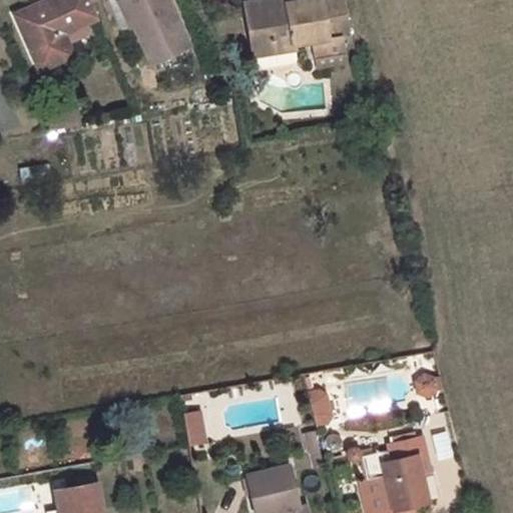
[(89,0),(45,0),(14,14),(38,69),(72,54),(63,32),(96,16),(89,0)]
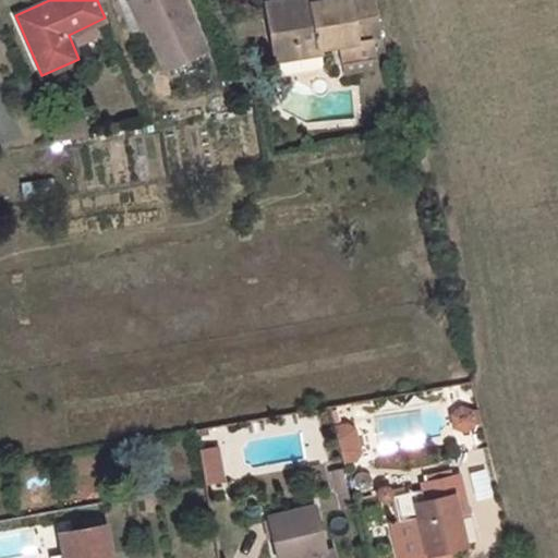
[(132,0),(125,0),(140,29),(145,26),(132,0)]
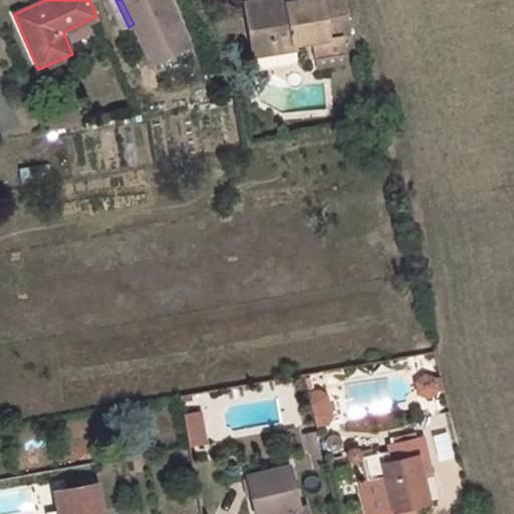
[(168,0),(121,0),(134,24),(151,63),(188,46),(168,0)]
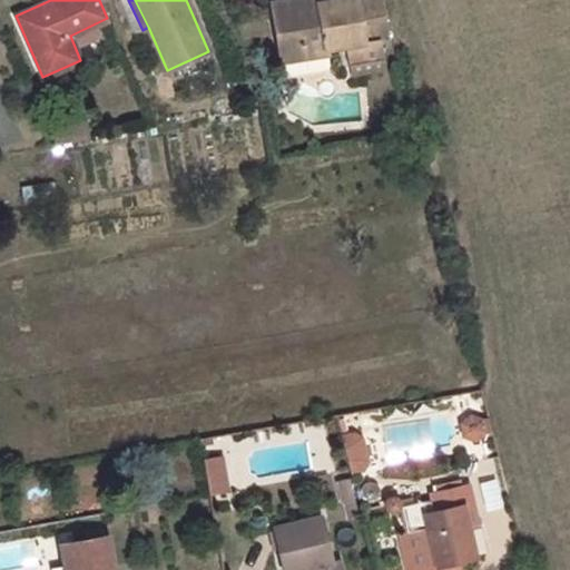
[(301,50),(344,43),(355,41),(360,65),(382,61),(377,38),(366,40),(362,41),(354,0),(316,0),(273,0),(271,1),(277,45),(300,41),(301,50)]
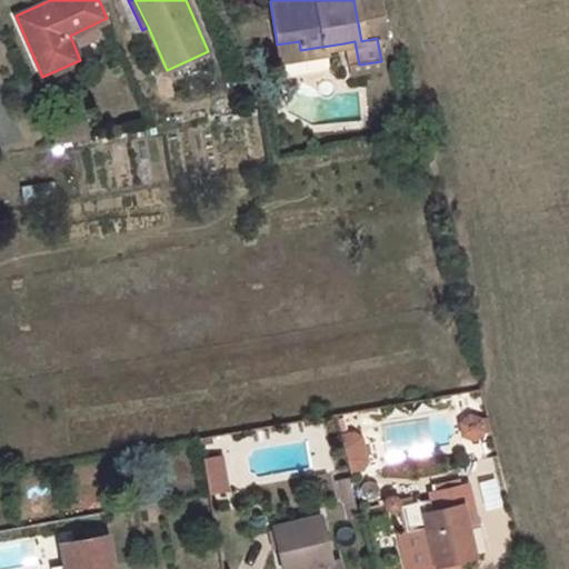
[(369,0),(353,0),(361,41),(366,40),(377,38),(369,0)]
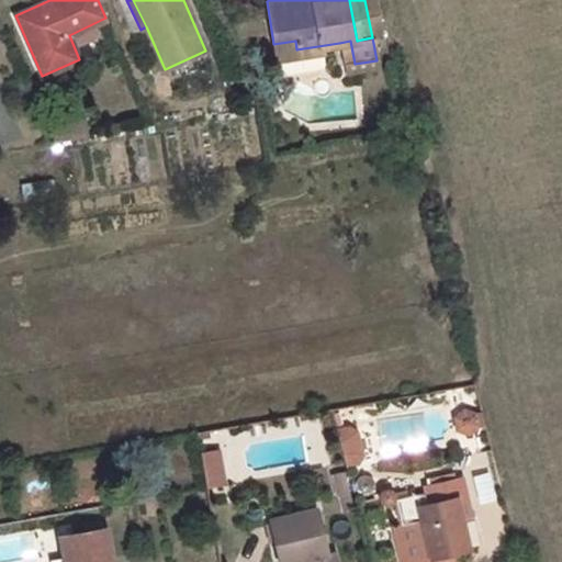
[(295,41),(273,44),(276,58),(298,54),(296,49),(295,41)]
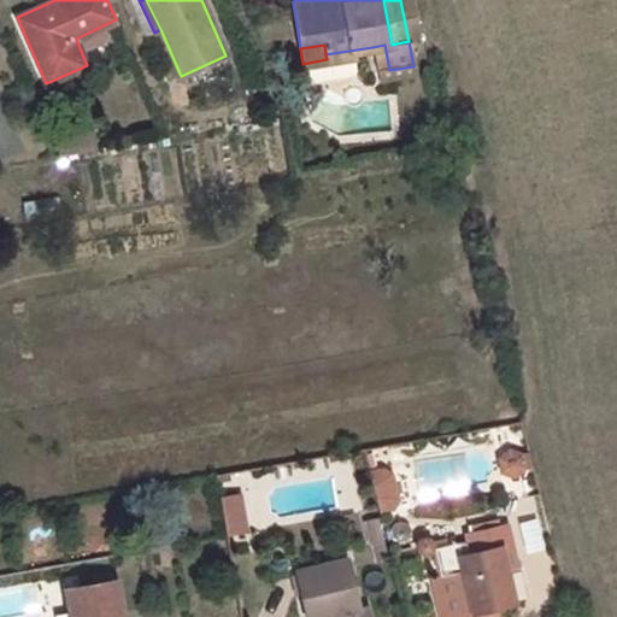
[(372,47),(380,83),(415,77),(413,66),(389,70),(385,45),(372,47)]
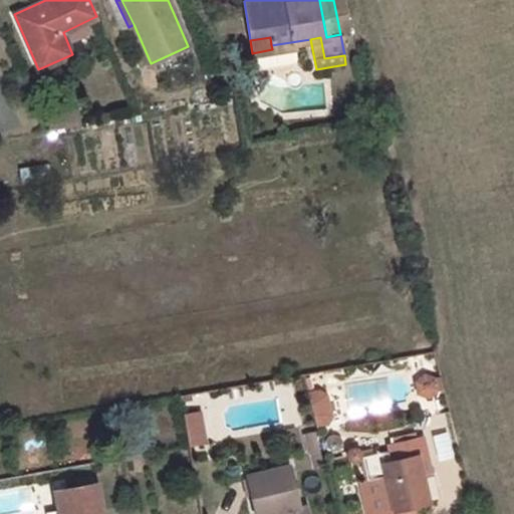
[(79,122),(76,108),(65,109),(68,124),(79,122)]
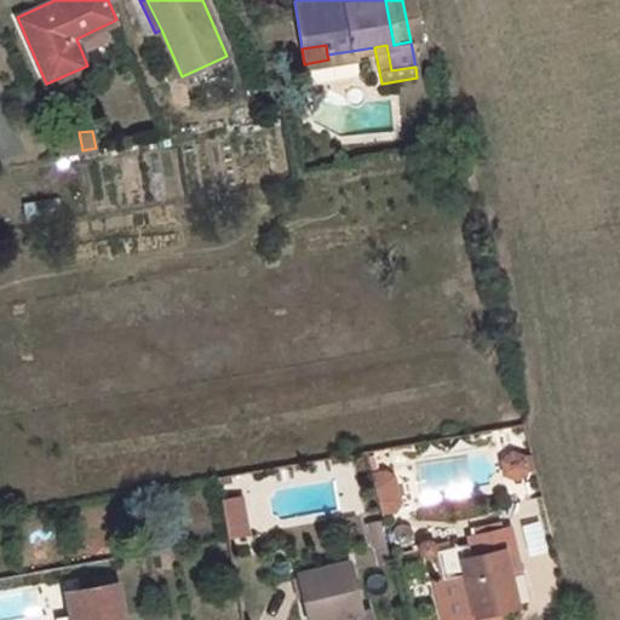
[(82,150),(79,132),(63,135),(67,154),(82,150)]
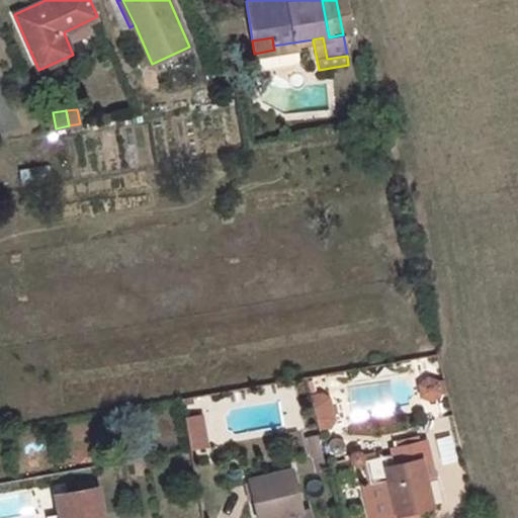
[(416,380),(421,401),(446,395),(442,374),(416,380)]
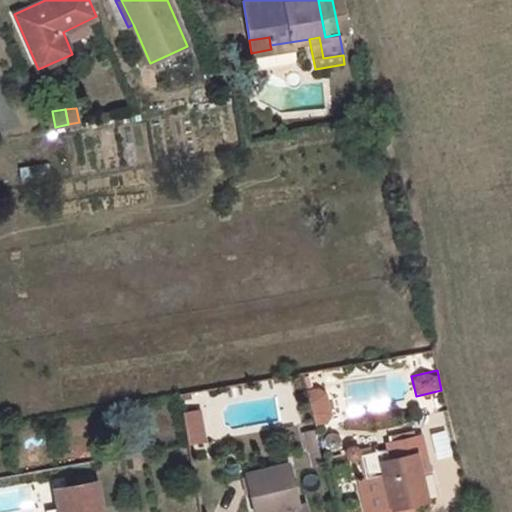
[(324,396),(318,390),(307,392),(310,404),(326,401),(324,396)]
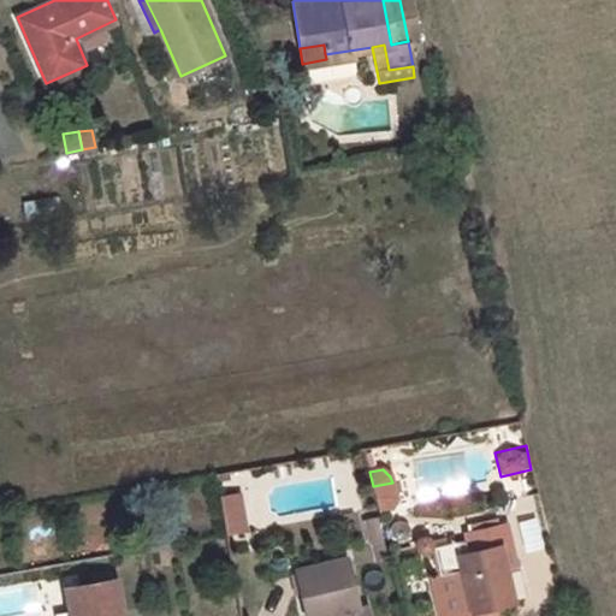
[(373,486),(378,510),(391,508),(396,499),(392,483),(373,486)]
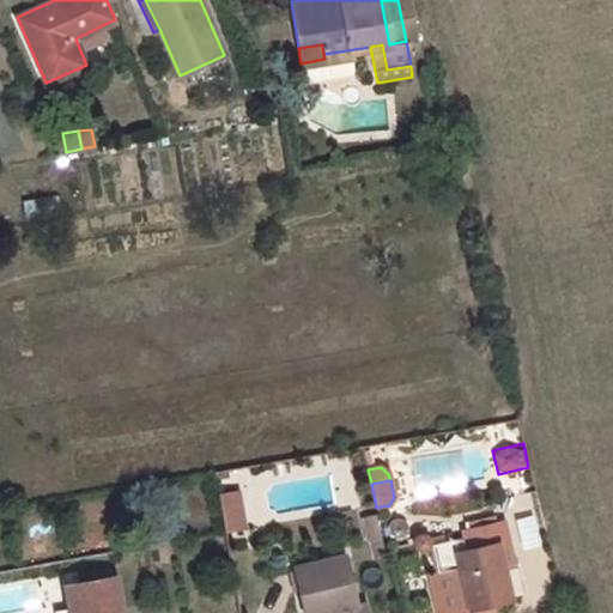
[(217,496),(224,533),(242,528),(236,491),(217,496)]
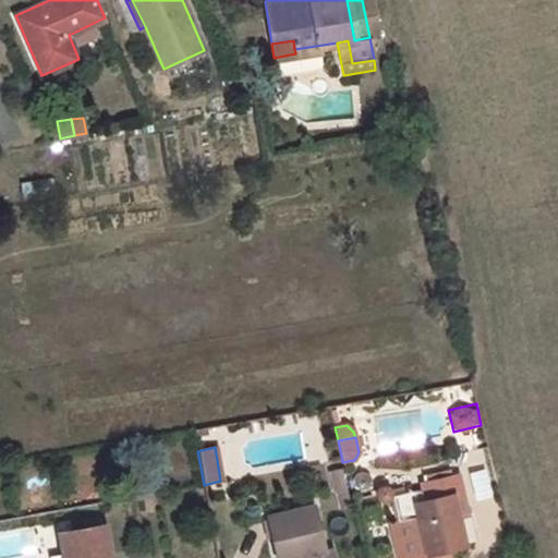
[(341,468),(330,471),(335,492),(346,489),(341,468)]
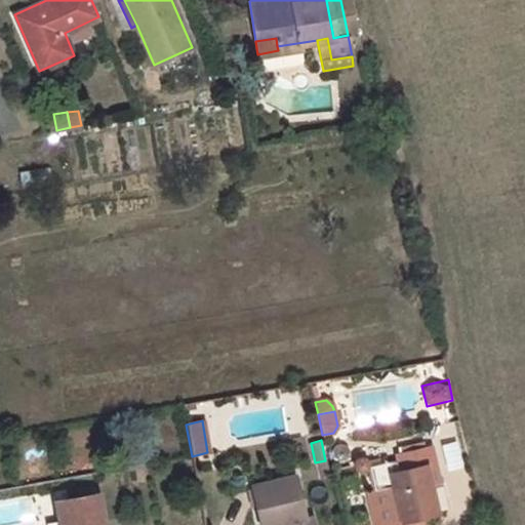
[(421,444),(401,449),(402,453),(422,449),(421,444)]
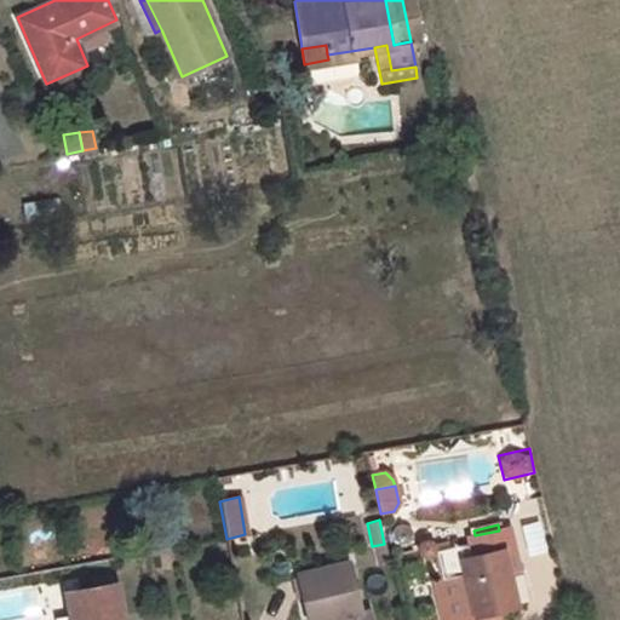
[(475,535),(468,537),(472,556),(460,560),(463,574),(441,579),(441,584),(449,619),(451,619),(458,619),(466,616),(466,619),(489,619),(488,610),(497,608),(514,604),(506,572),(516,569),(506,529),(499,530),(475,535)]
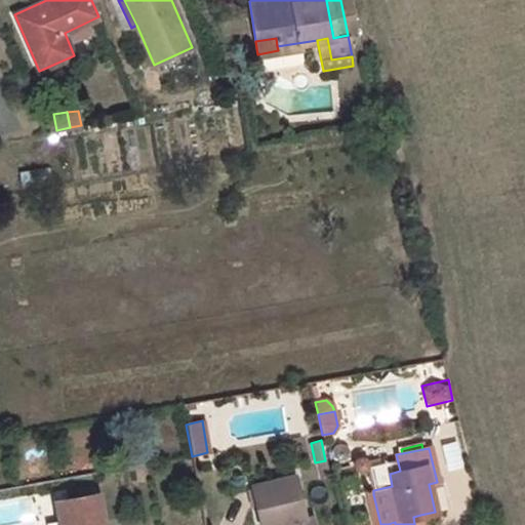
[(325,460),(315,462),(319,478),(328,475),(325,460)]
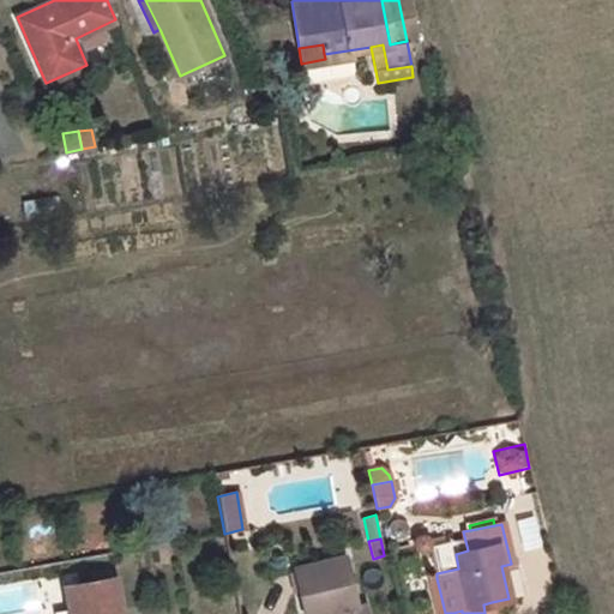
[(437,569),(457,565),(451,541),(431,546),(437,569)]
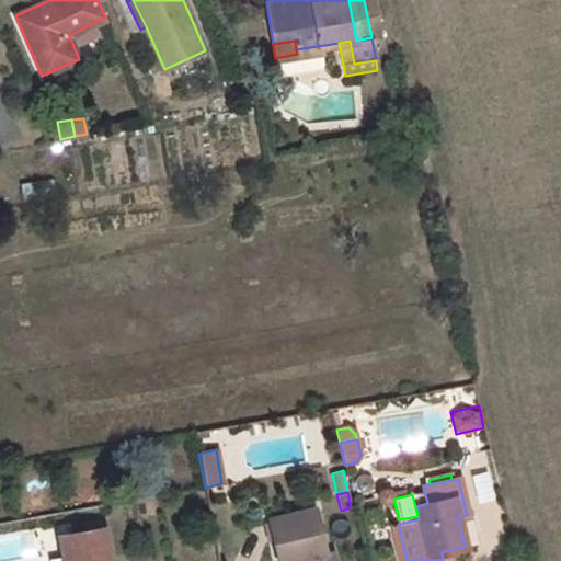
[(316,510),(267,521),(277,560),(333,560),(331,552),(325,553),(316,510)]
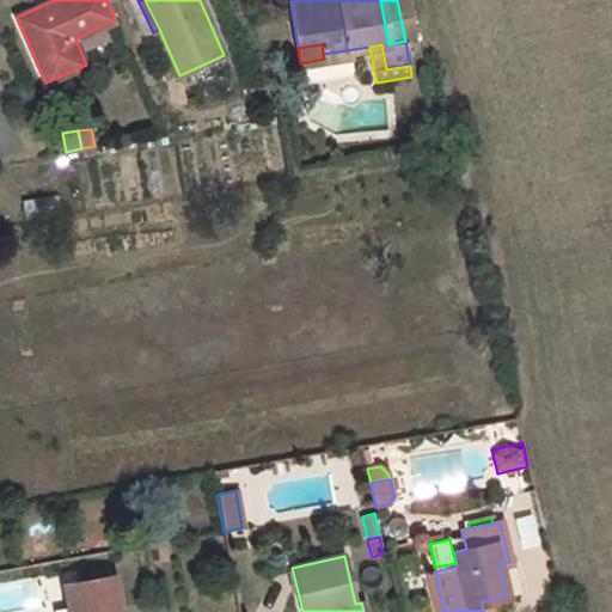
[(118,611),(114,575),(65,585),(68,611),(118,611)]
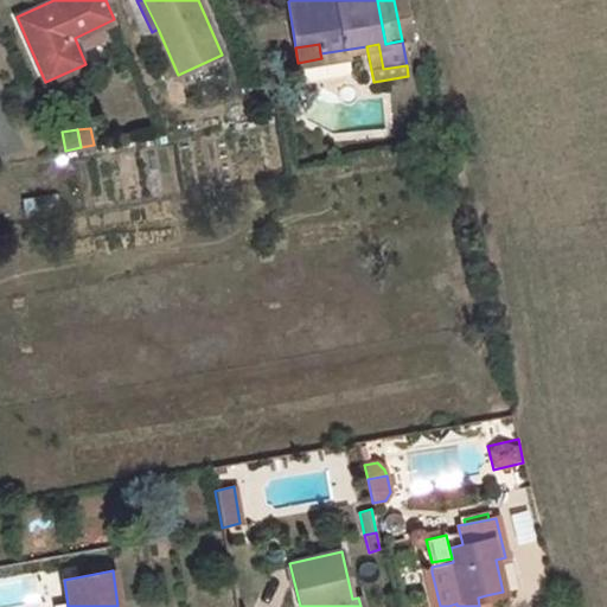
[(440,606),(432,572),(427,573),(433,606),(440,606)]
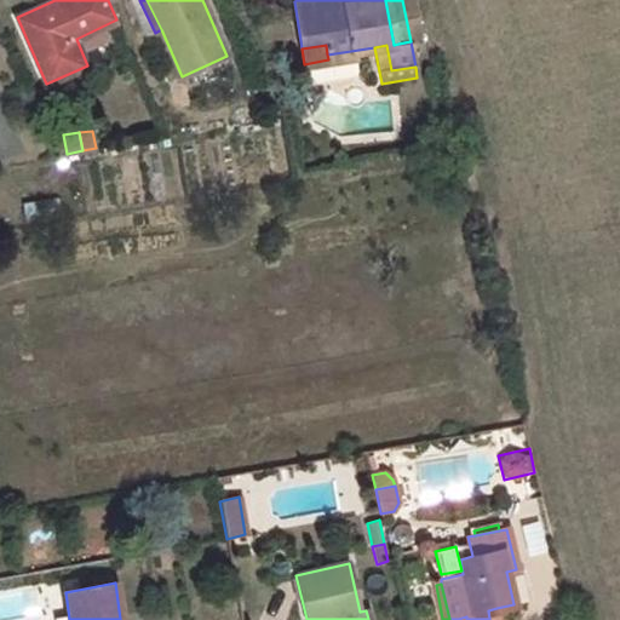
[(498,619),(497,608),(488,610),(489,619),(498,619)]
